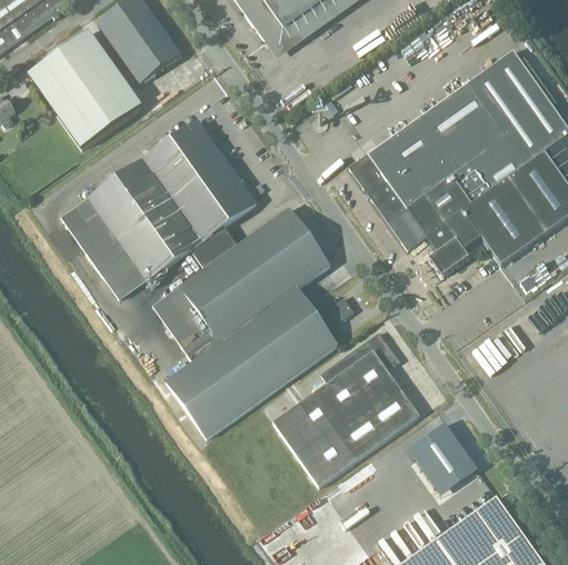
[(0,0),(0,53),(53,16),(56,19),(60,16),(58,12),(69,5),(66,0),(0,0)]
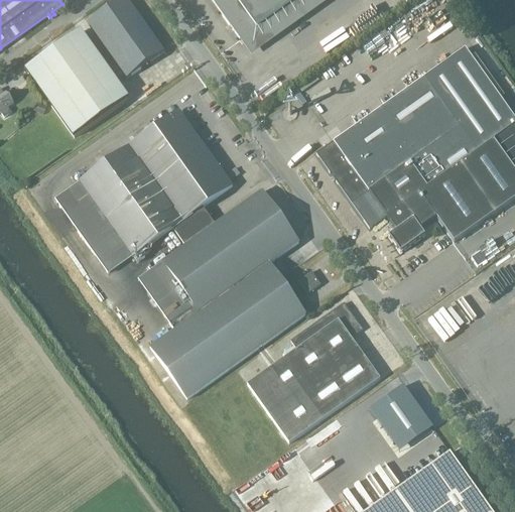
[(120,0),(90,22),(128,76),(164,49),(129,0),(120,0)]
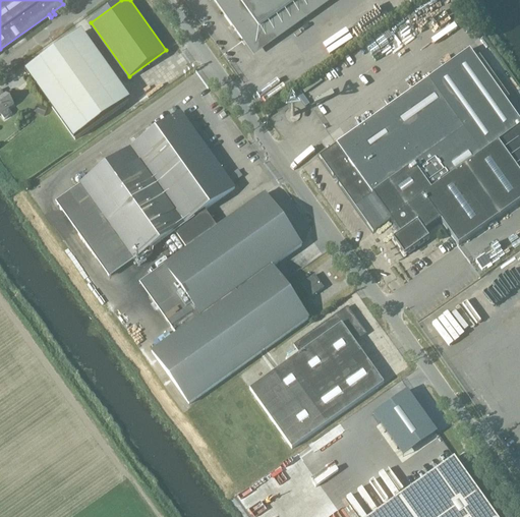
[(217,0),(243,37),(294,0),(217,0)]
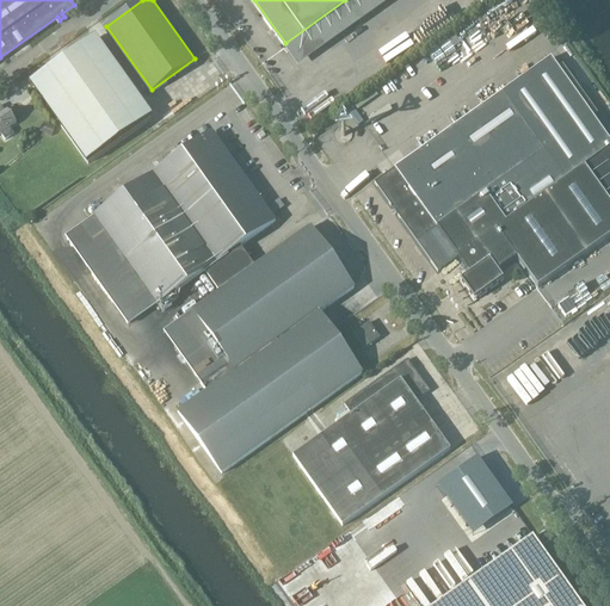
[(362,36),(381,24),(381,22),(389,17),(387,13),(358,30),(362,36)]
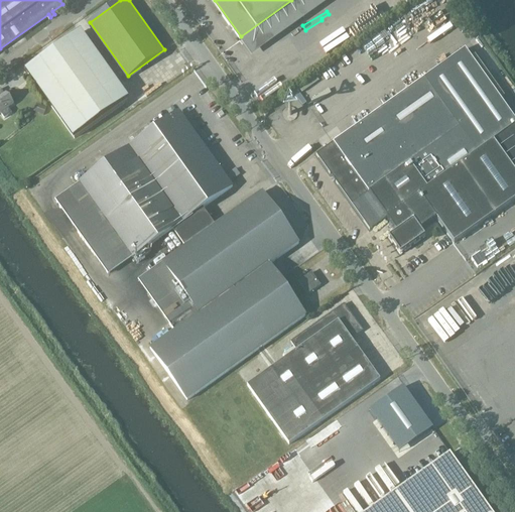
[(400,15),(407,26),(413,22),(406,11),(400,15)]
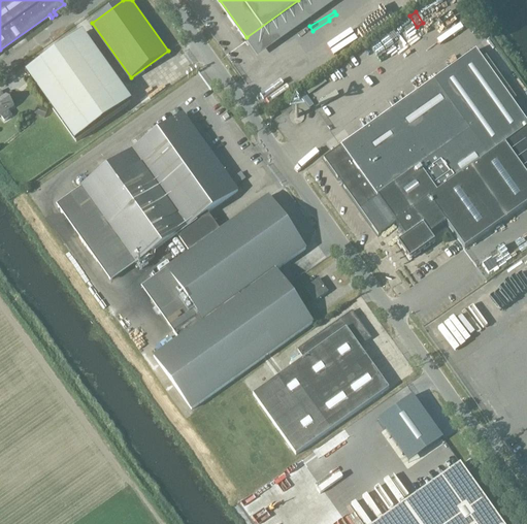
[(425,24),(420,27),(426,38),(432,35),(425,24)]
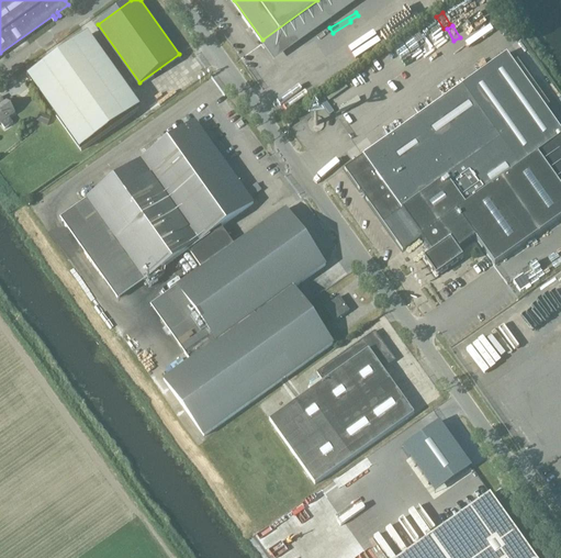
[(29,73),(81,147),(139,105),(87,32),(29,73)]
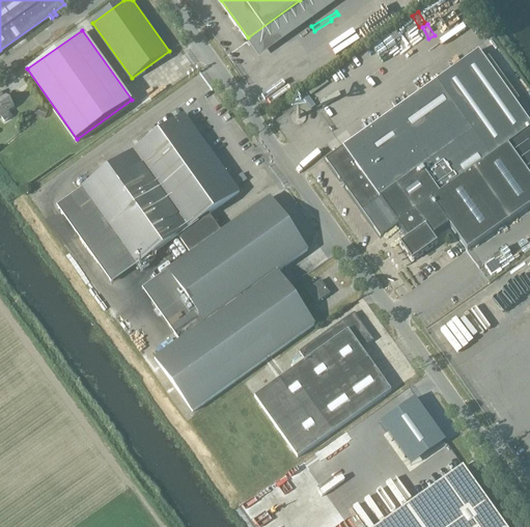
[(381,232),(398,220),(409,234),(400,241),(413,257),(438,240),(434,232),(450,221),(468,246),(529,202),(529,172),(508,142),(529,127),(529,118),(479,47),(327,156),(381,232)]
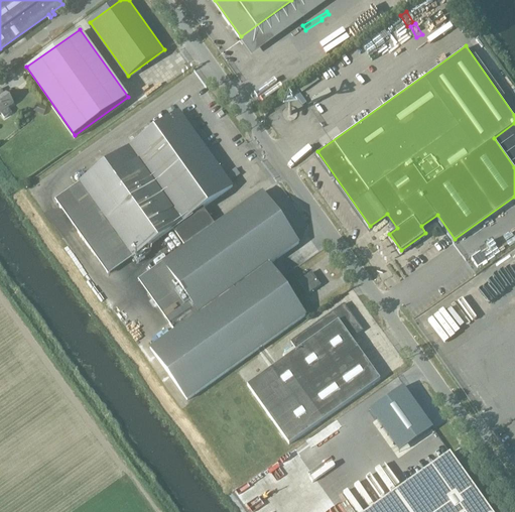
[(283,47),(270,52),(272,56),(285,51),(283,47)]
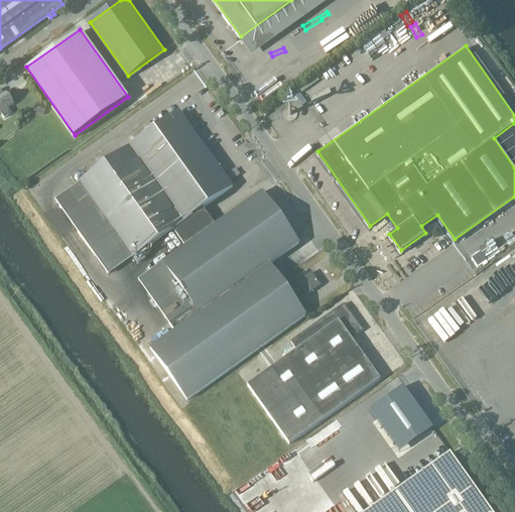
[(5,115),(12,110),(8,105),(14,101),(9,94),(8,95),(1,86),(0,86),(0,110),(1,110),(5,115)]
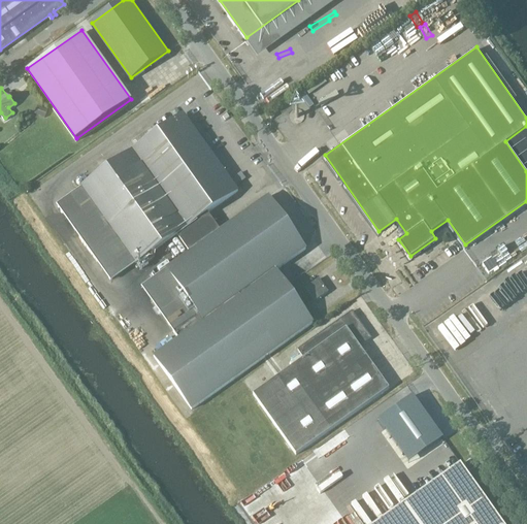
[(259,97),(265,106),(270,102),(264,94),(259,97)]
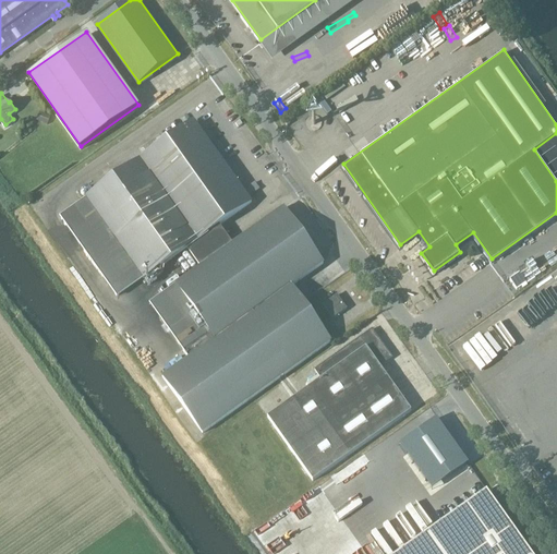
[(235,125),(242,122),(237,113),(231,118),(235,125)]
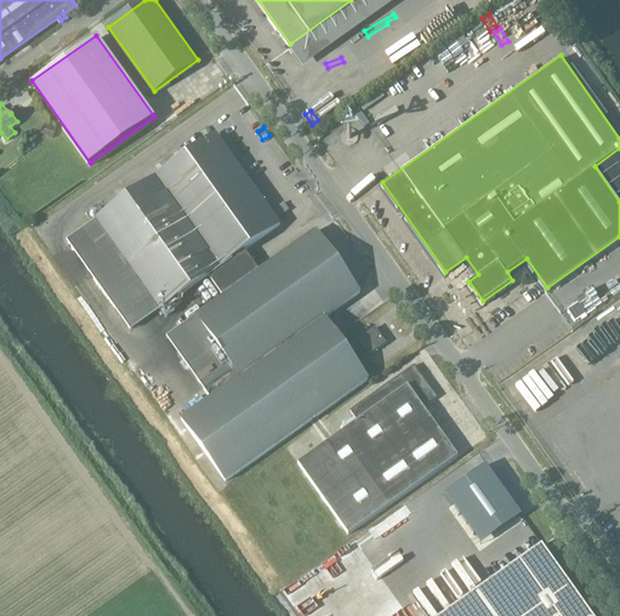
[(182,415),(227,478),(369,376),(325,315),(360,290),(316,227),(261,267),(245,246),(280,221),(216,131),(97,216),(160,306),(209,272),(225,292),(197,312),(234,365),(204,386),(210,394),(182,415)]
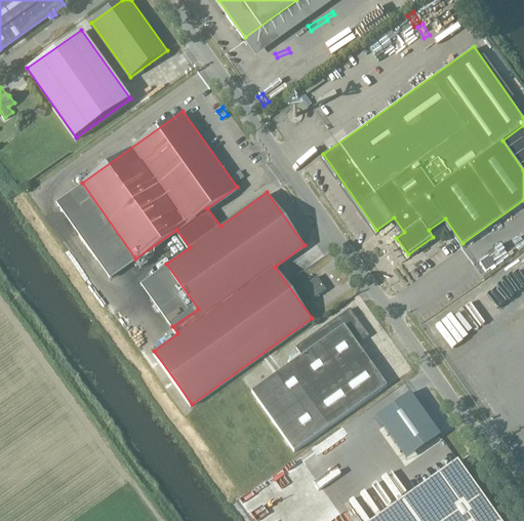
[(318,274),(305,283),(315,296),(327,287),(318,274)]
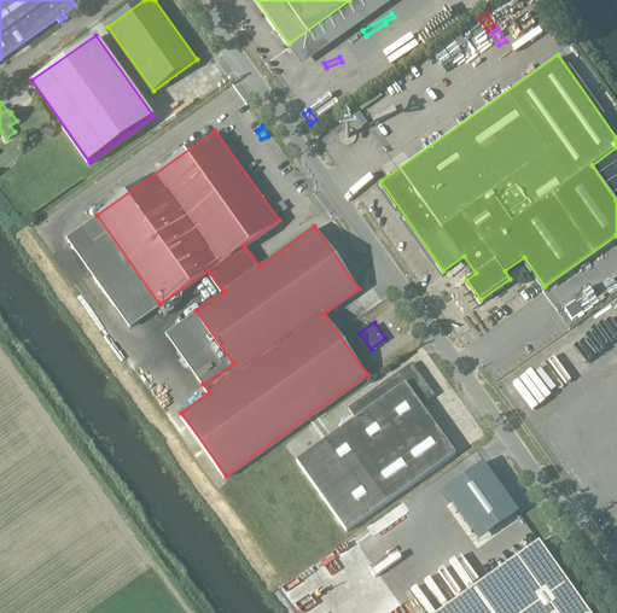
[(343,425),(297,457),(347,529),(457,450),(421,402),(436,392),(413,360),(349,404),(353,410),(339,420),(343,425)]
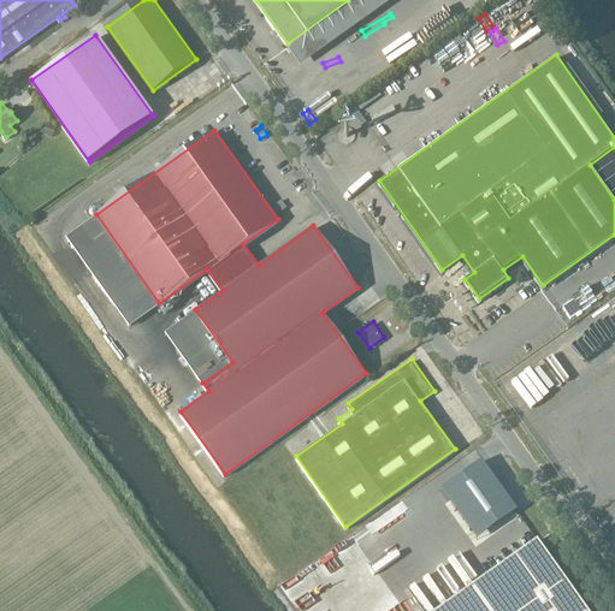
[(483,458),(442,486),(471,527),(510,498),(483,458)]
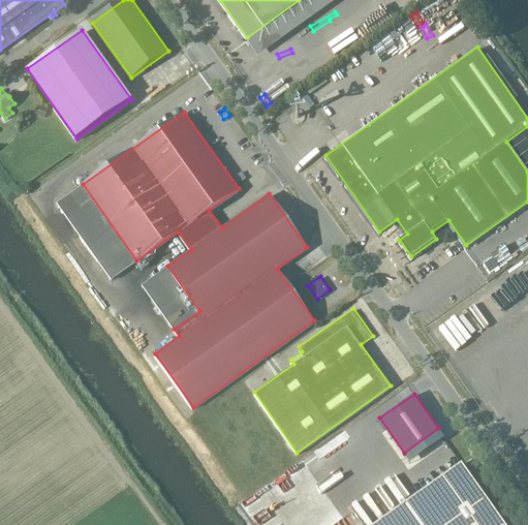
[(507,524),(462,460),(370,524),(507,524)]
